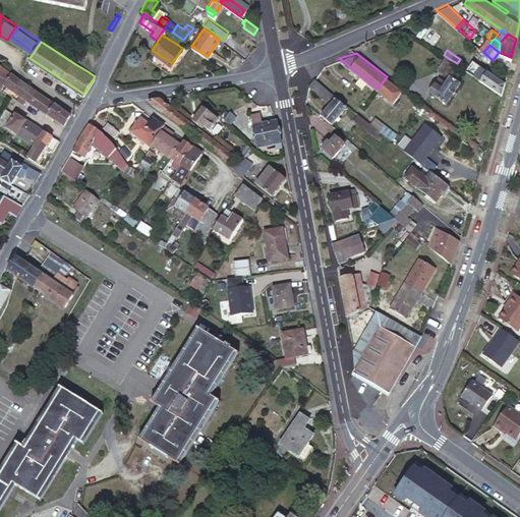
[(450,59),(444,55),(436,67),(448,75),(457,63),(450,59)]
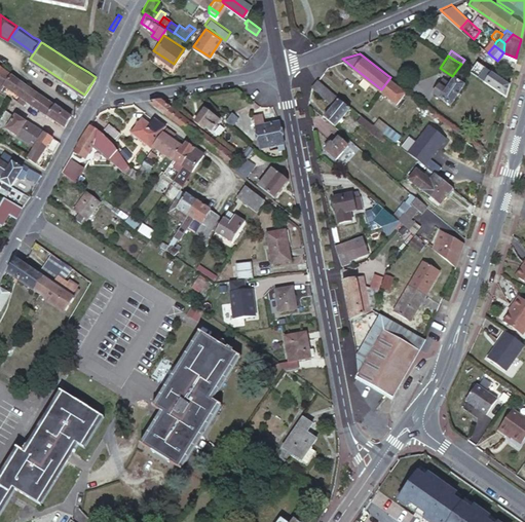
[(464,60),(461,64),(471,71),(474,66),(464,60)]
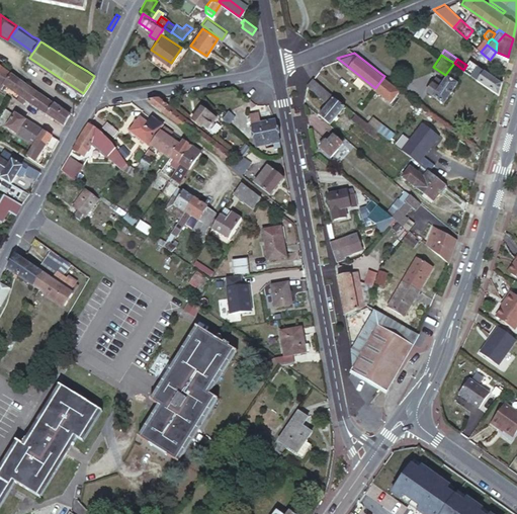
[(492,88),(498,92),(500,84),(501,82),(469,61),(466,65),(463,70),(466,72),(492,88)]
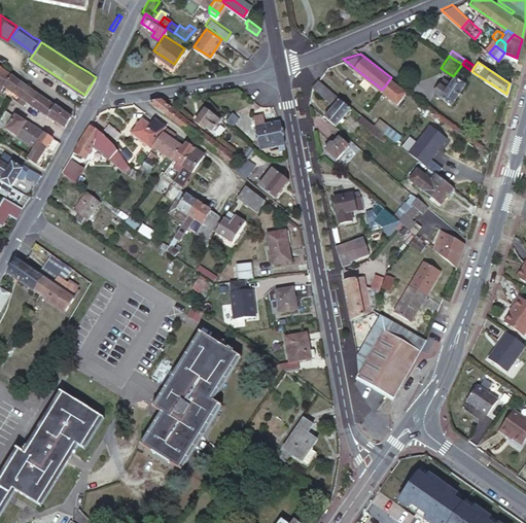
[(0,74),(7,79),(10,74),(0,66),(0,74)]
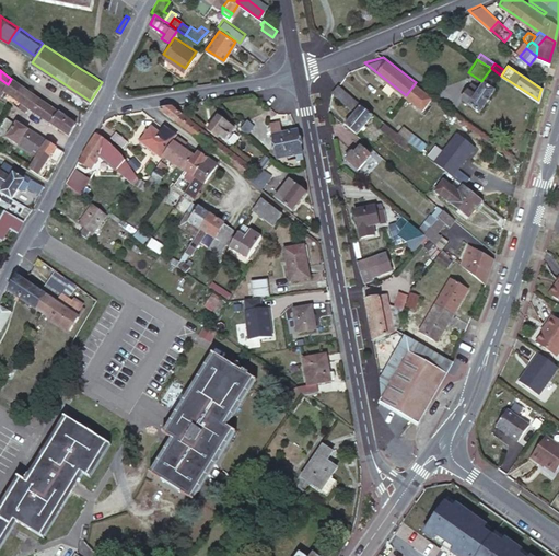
[(8,84),(0,79),(0,92),(1,93),(4,89),(21,100),(26,104),(27,104),(31,106),(32,108),(39,97),(30,91),(11,79),(8,84)]
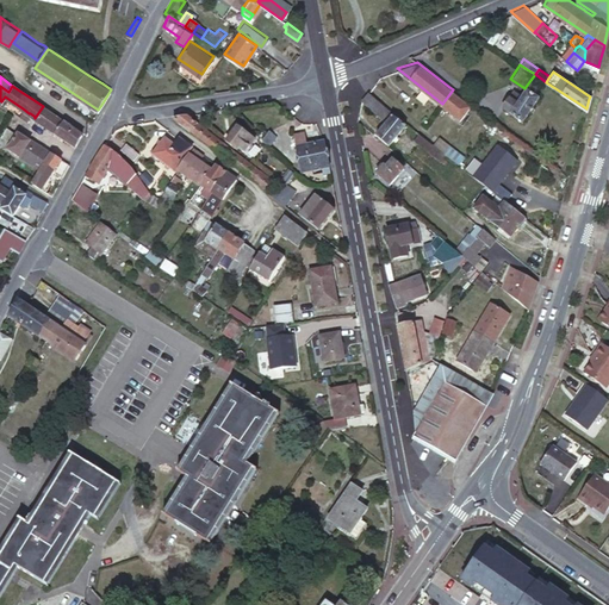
[(528,86),(521,95),(511,108),(511,110),(523,119),(541,94),(528,86)]
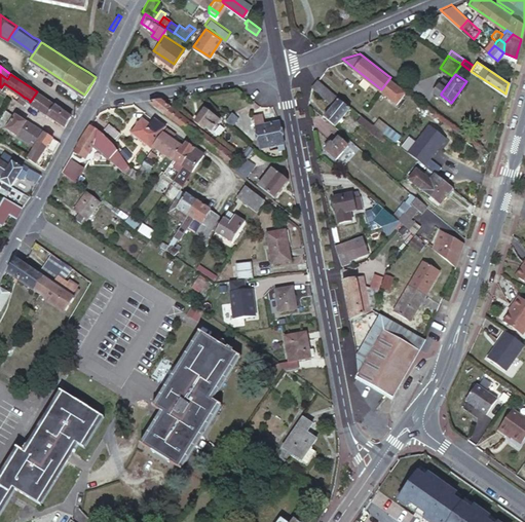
[(317,77),(310,84),(333,102),(339,95),(317,77)]
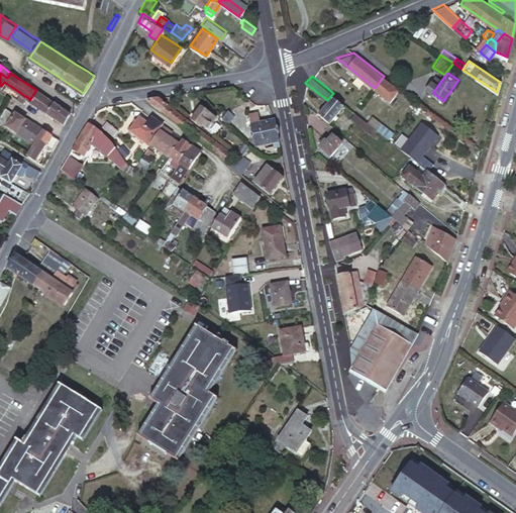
[(399,88),(390,81),(384,76),(375,88),(390,100),(399,88)]
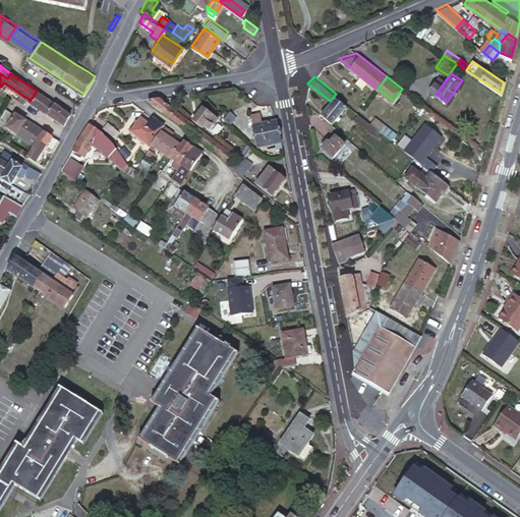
[(437,93),(445,81),(442,78),(439,81),(437,80),(430,89),(437,93)]
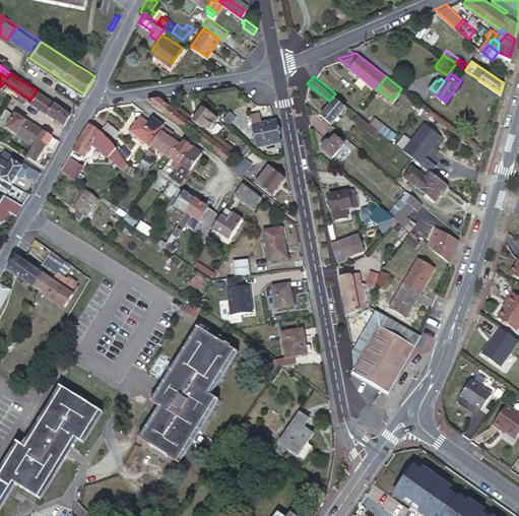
[(38,91),(43,94),(44,95),(52,101),(57,104),(71,114),(71,113),(74,108),(42,84),(38,91)]
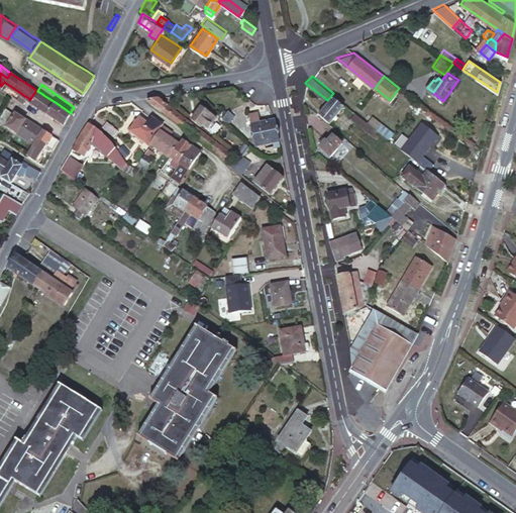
[(43,95),(42,94),(37,91),(36,90),(29,100),(41,108),(44,110),(52,100),(43,95)]
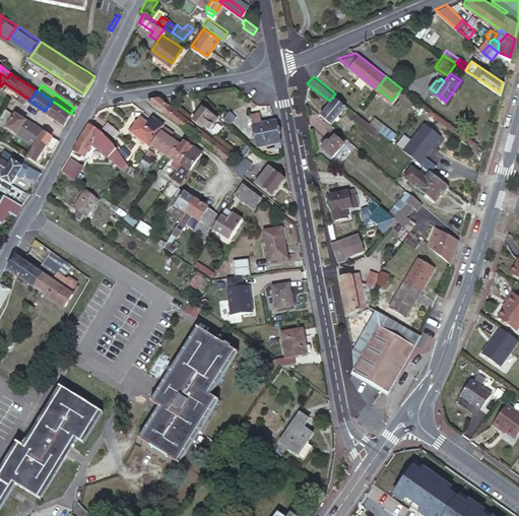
[(329,101),(319,113),(330,122),(346,102),(337,94),(335,93),(329,101)]
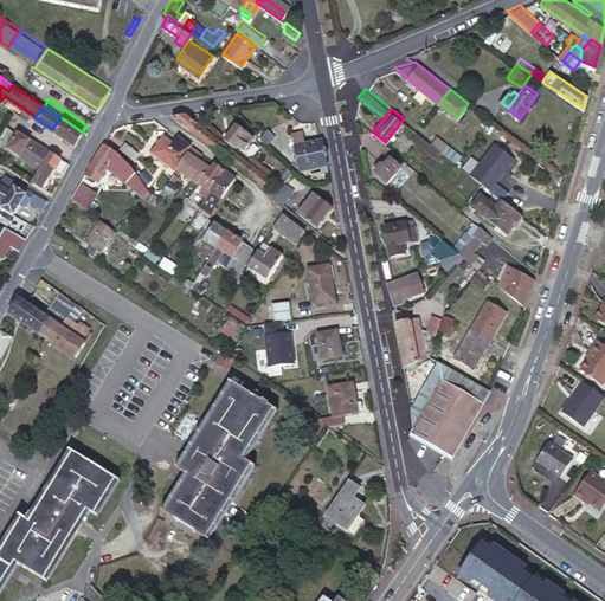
[(180,112),(172,114),(191,129),(197,134),(203,125),(185,112),(180,112)]
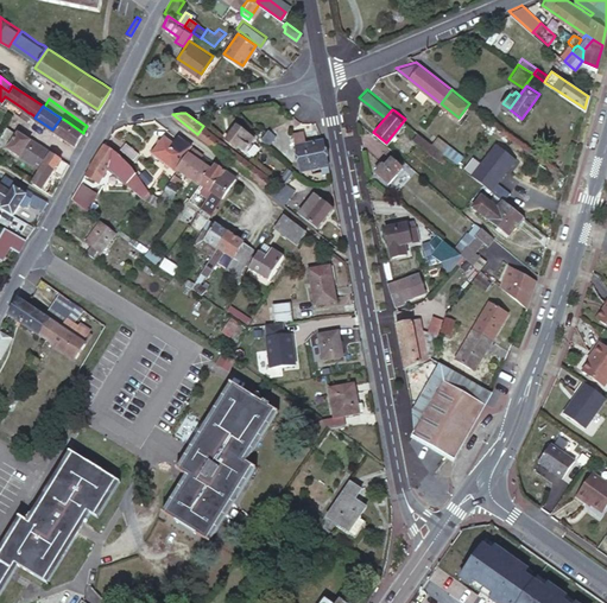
[(266,115),(252,124),(257,132),(271,124),(266,115)]
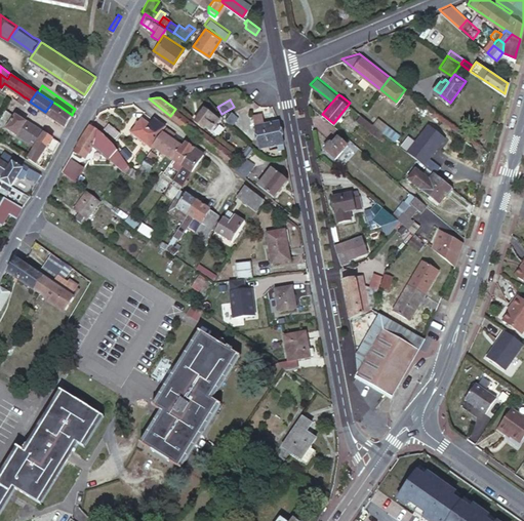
[(66,124),(72,115),(57,105),(52,102),(45,112),(55,118),(65,125),(66,124)]
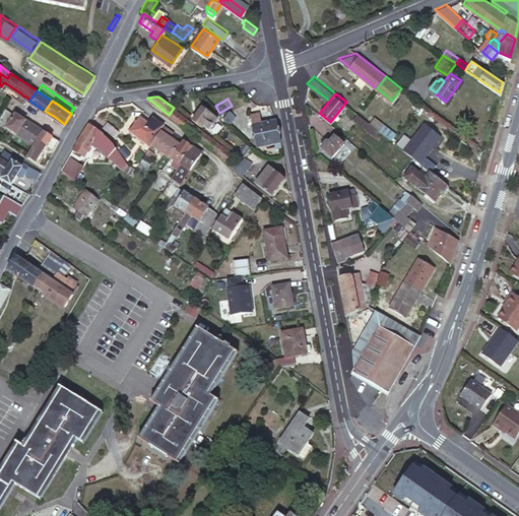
[(202,106),(192,119),(202,126),(204,124),(209,128),(218,118),(211,113),(202,106)]
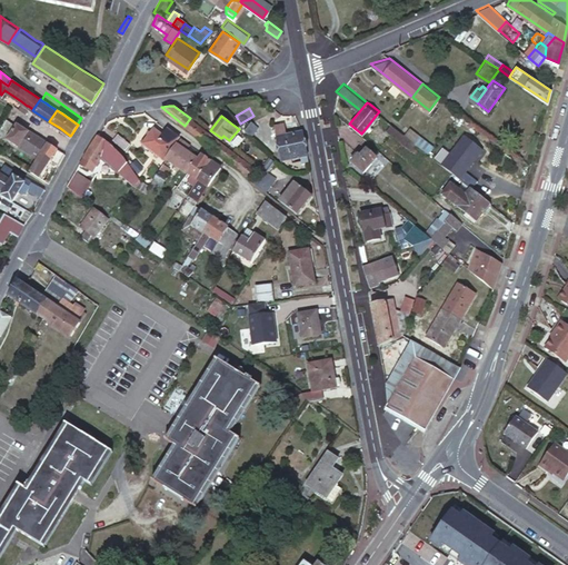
[(17,125),(5,117),(0,124),(1,124),(11,131),(17,125)]
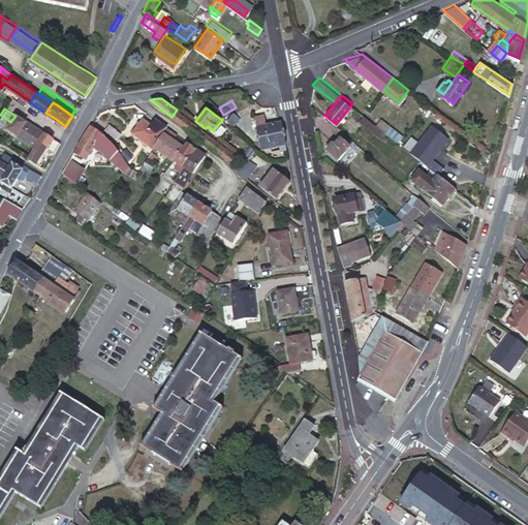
[(177,110),(172,117),(178,122),(183,115),(177,110)]
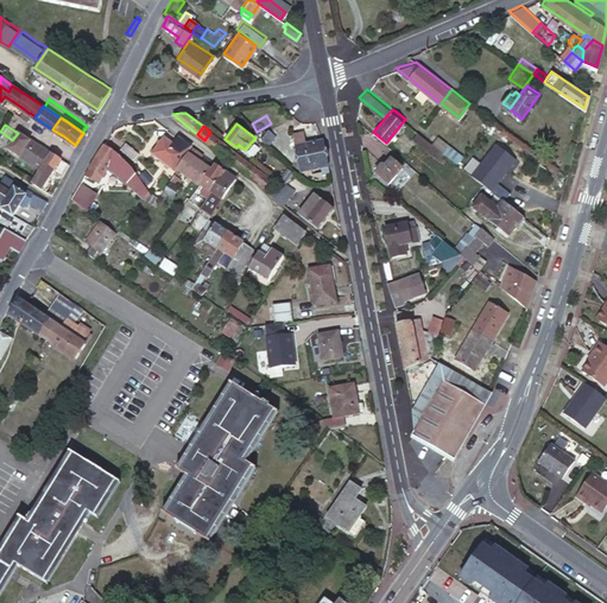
[(267,127),(260,137),(266,141),(274,132),(267,127)]
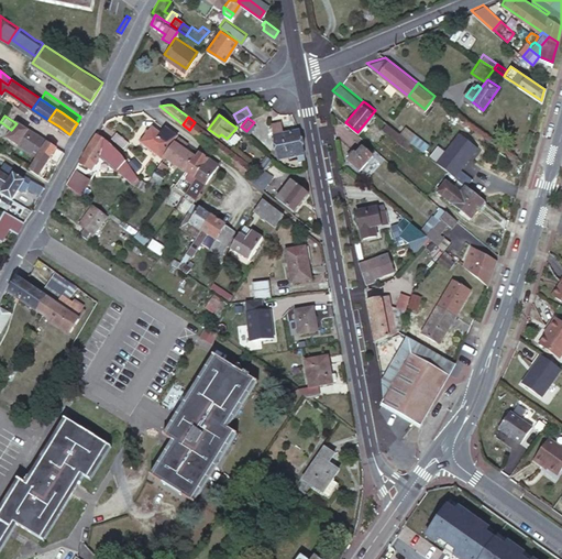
[(301,144),(299,128),(283,130),(281,120),(271,121),(276,156),(297,153),(304,152),(301,144)]
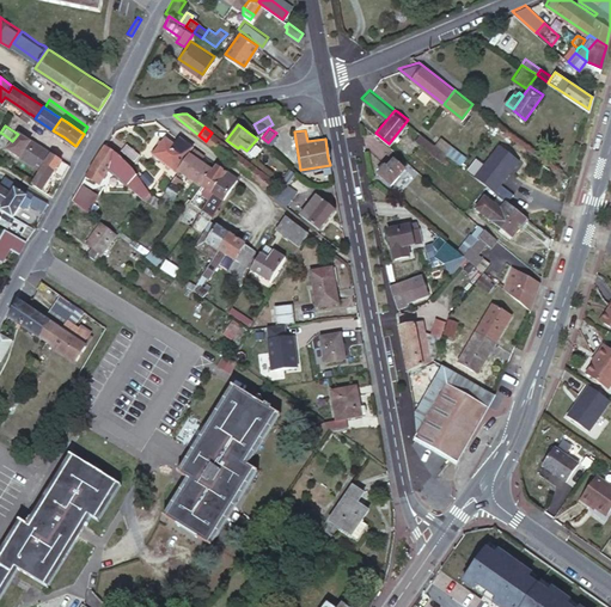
[(422,132),(421,130),(416,138),(438,155),(443,148),(440,146),(422,132)]
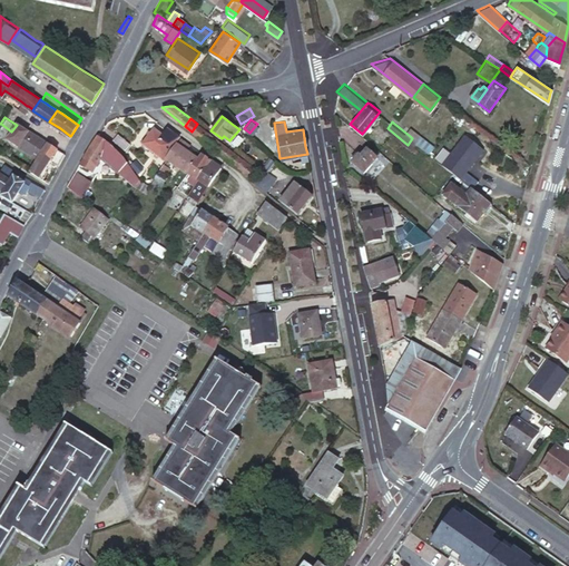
[(18,123),(17,125),(11,132),(7,137),(18,144),(21,139),(28,129),(18,123)]
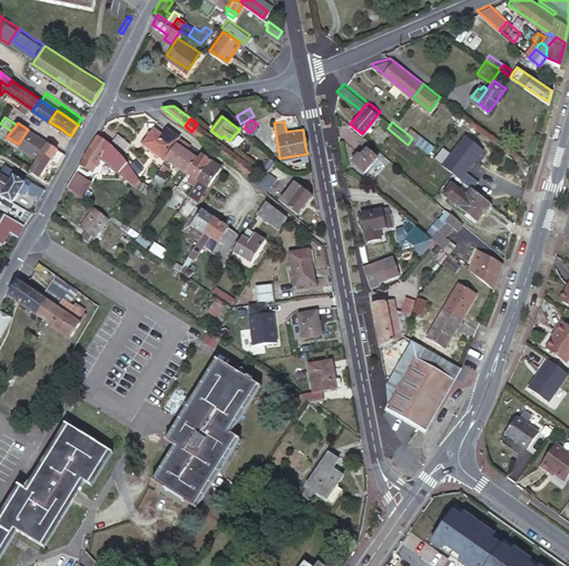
[(11,132),(1,124),(0,125),(0,132),(7,137),(11,132)]
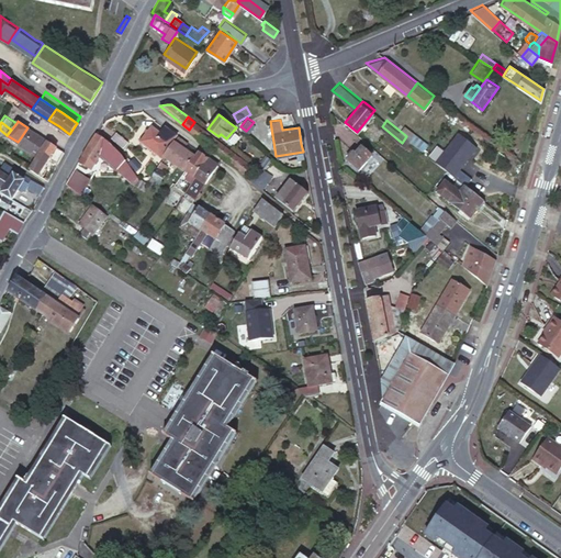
[(209,144),(248,175),(253,167),(224,145),(197,124),(194,122),(189,130),(209,144)]
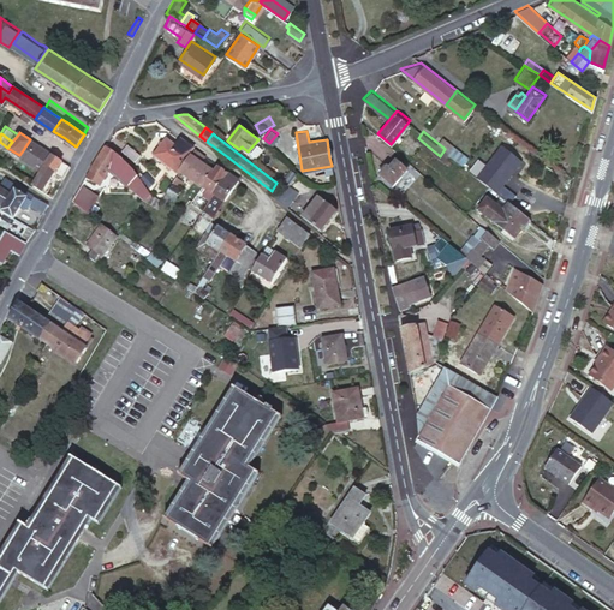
[(167,136),(156,151),(178,168),(189,153),(194,145),(185,139),(182,136),(177,143),(167,136)]
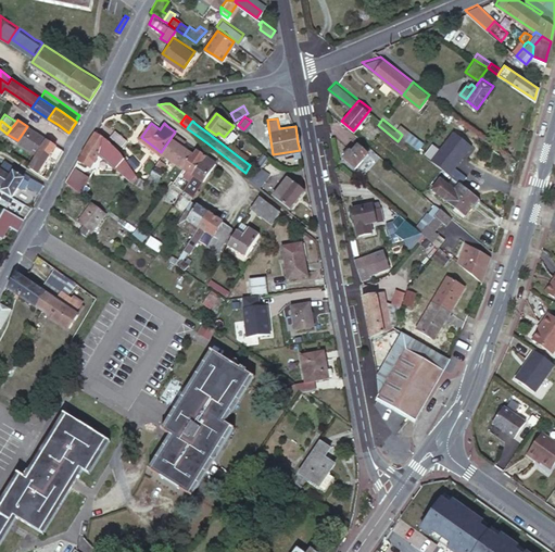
[(35,132),(27,126),(21,136),(17,140),(36,153),(38,151),(40,148),(39,148),(46,138),(35,132)]
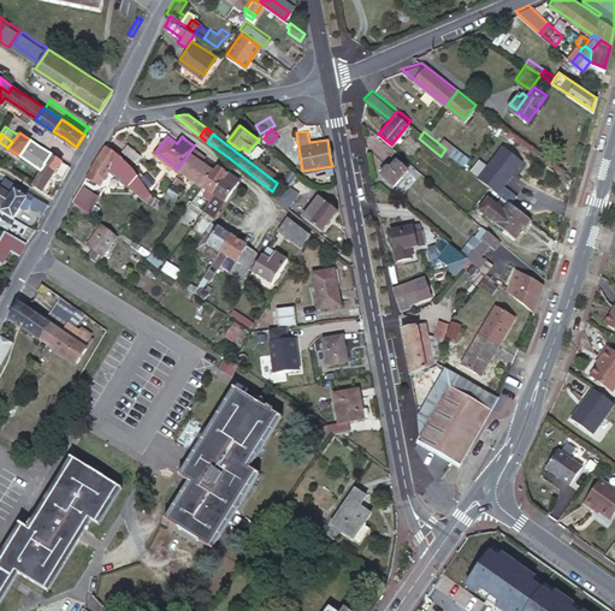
[(477,175),(488,183),(491,187),(496,190),(521,158),(502,142),(477,175)]
